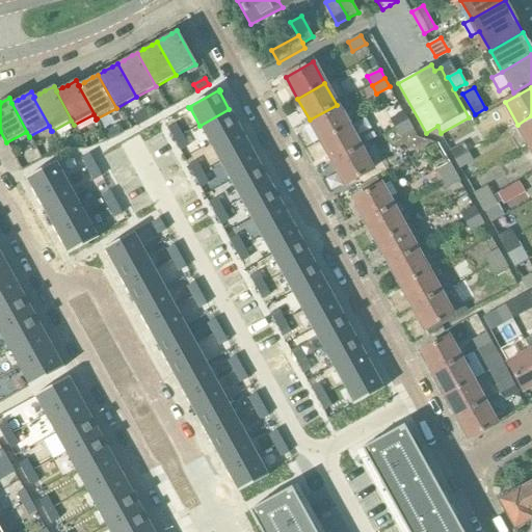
[(348,127),(337,105),(310,120),(321,141),(348,127)]
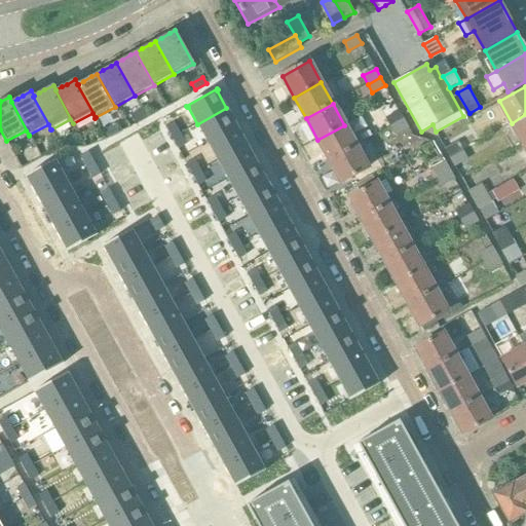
[(226,108),(197,124),(208,143),(236,126),(226,108)]
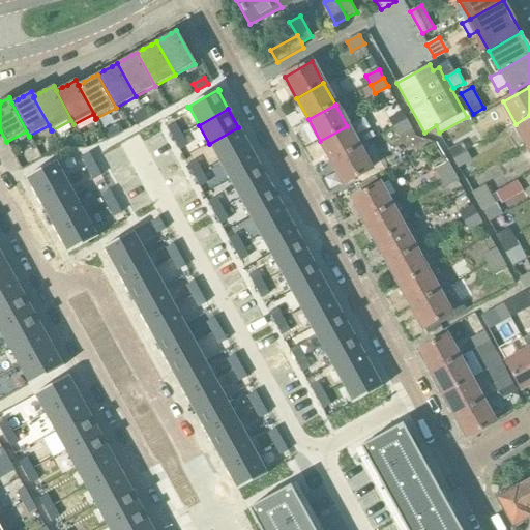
[(394,128),(407,121),(402,112),(389,119),(394,128)]
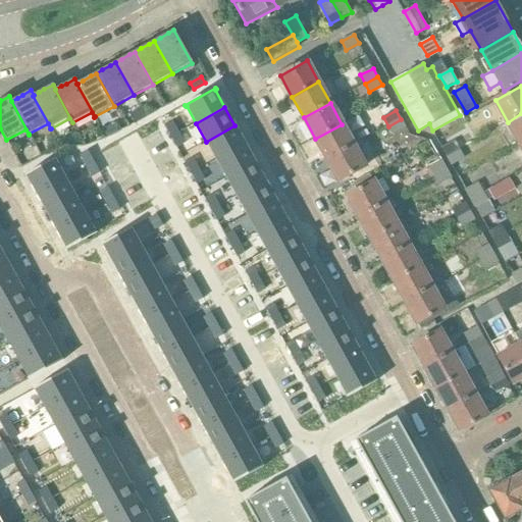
[(521,113),(508,122),(519,143),(521,141),(521,113)]
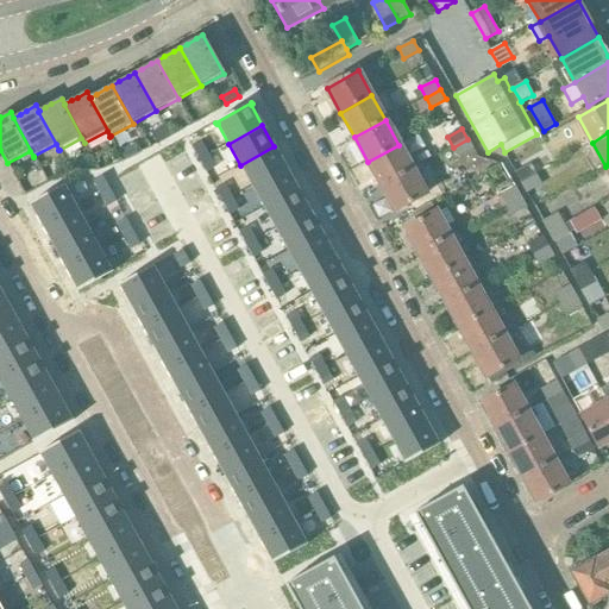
[(521,182),(535,174),(554,163),(538,133),(537,135),(504,152),(521,182)]
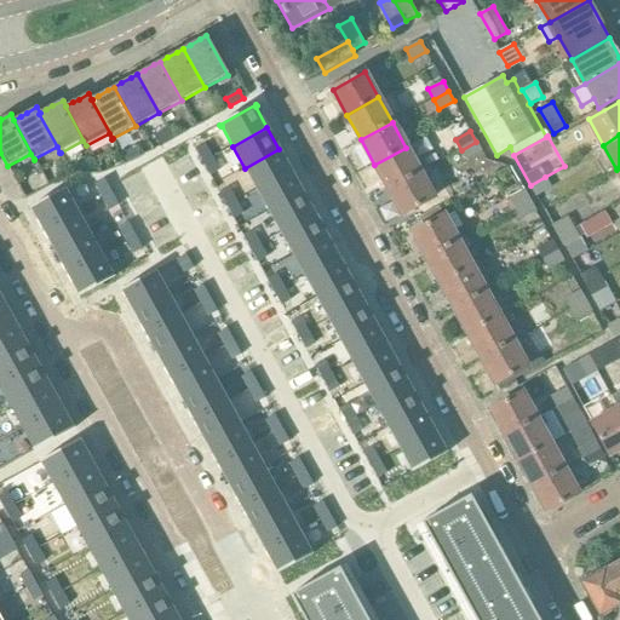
[(476,142),(461,150),(466,159),(482,151),(476,142)]
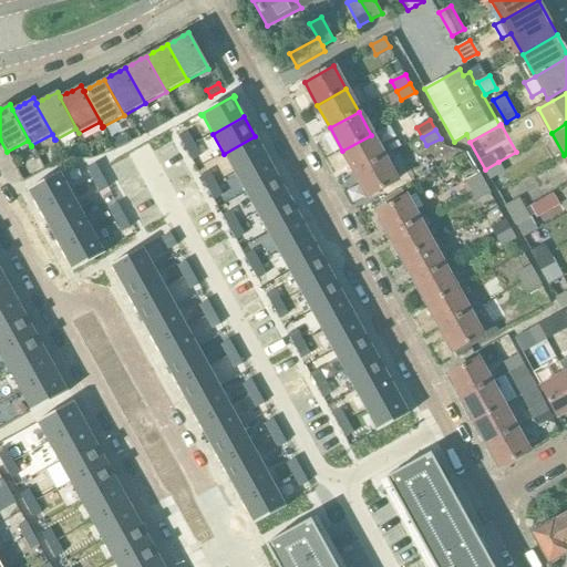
[(187,133),(179,137),(186,148),(194,145),(187,133)]
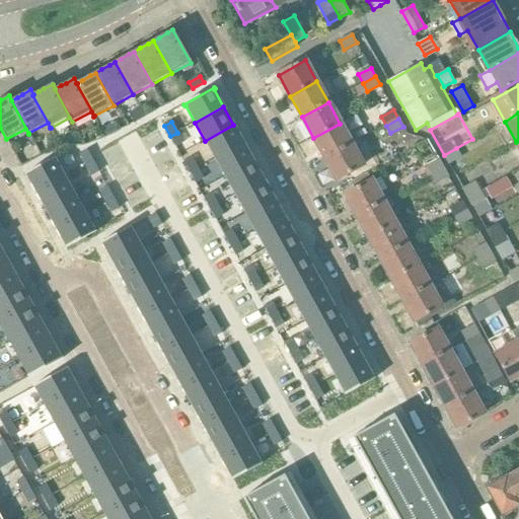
[(352,145),(340,124),(313,138),(325,159),(352,145)]
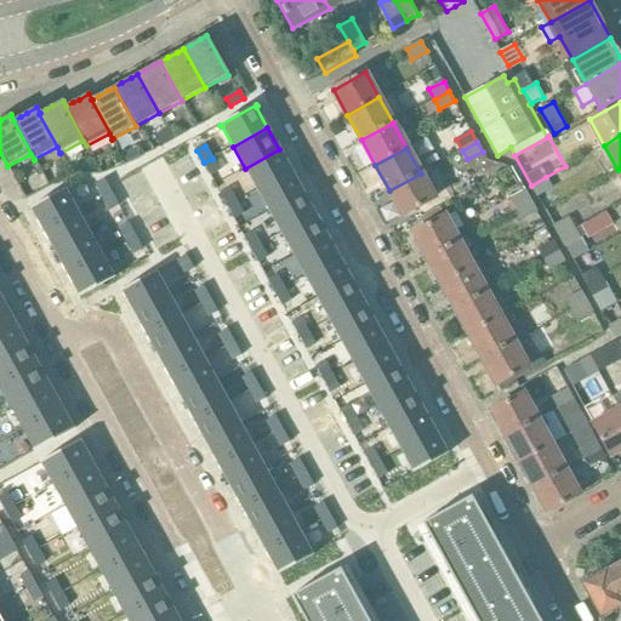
[(279,149),(245,169),(257,191),(291,171),(279,149)]
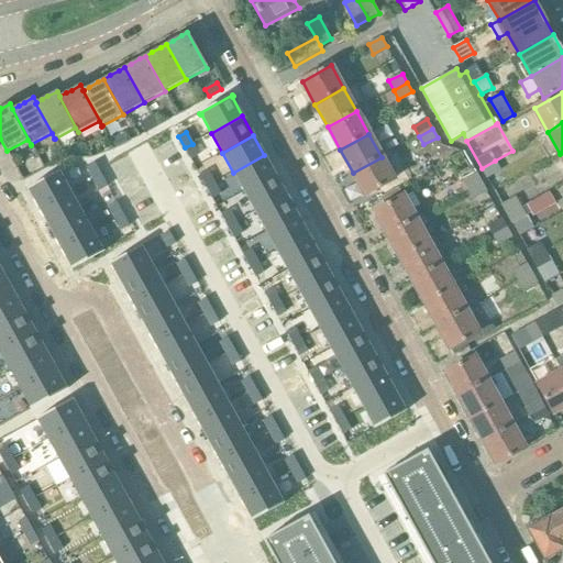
[(192,144),(185,147),(190,159),(199,155),(192,144)]
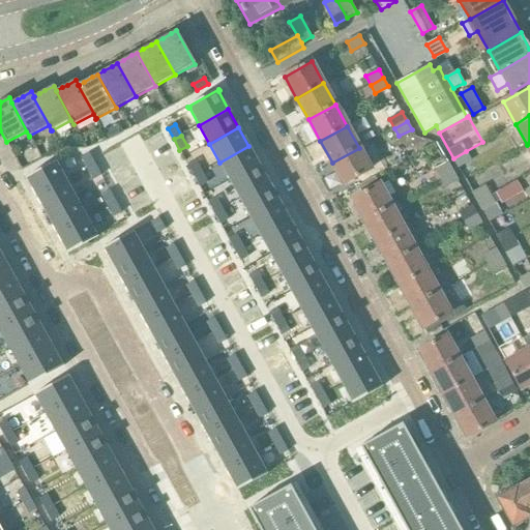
[(359,148),(332,163),(344,184),(381,164),(370,143),(359,148)]
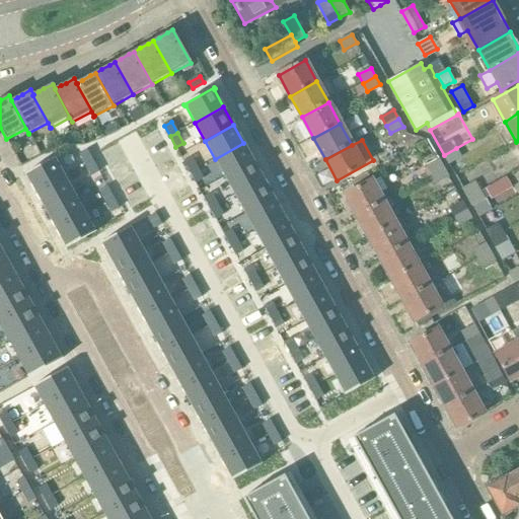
[(243,143),(215,159),(225,177),(253,161),(243,143)]
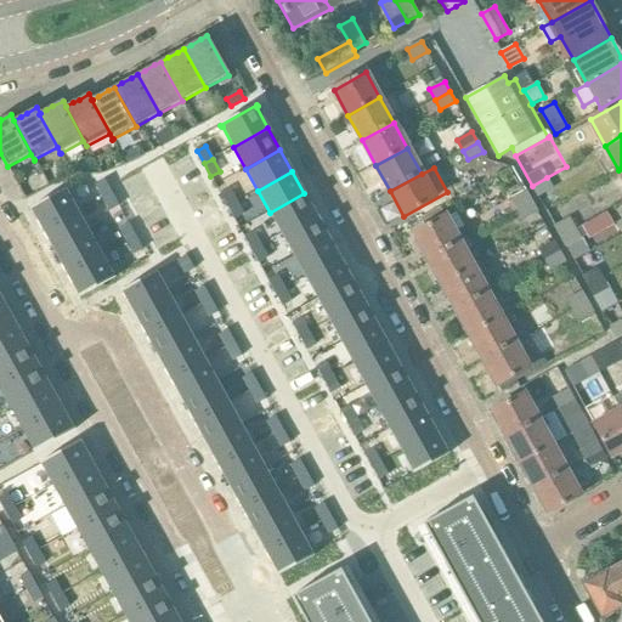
[(547,177),(532,186),(538,196),(553,188),(547,177)]
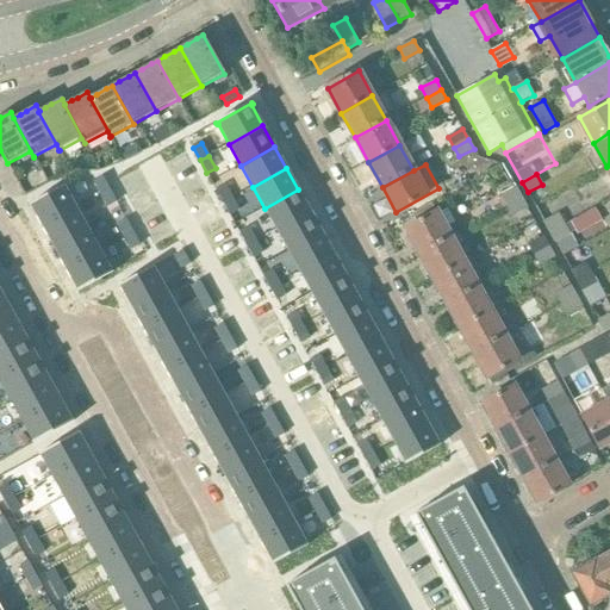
[(103,178),(94,182),(100,194),(110,190),(103,178)]
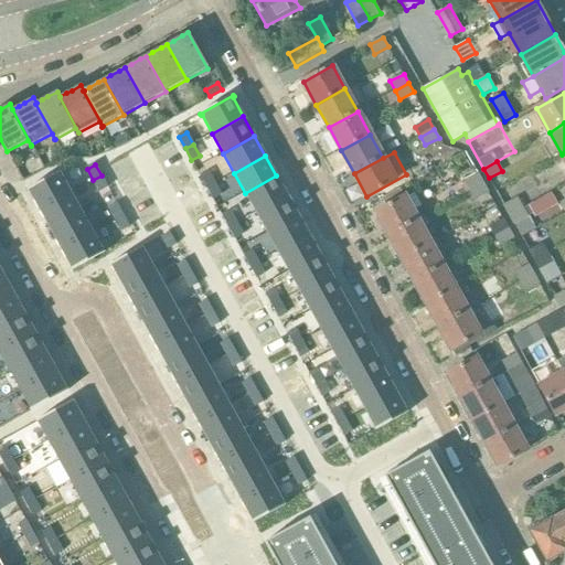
[(61,171),(27,190),(28,192),(29,191),(40,210),(71,193),(60,173),(61,173),(61,171)]
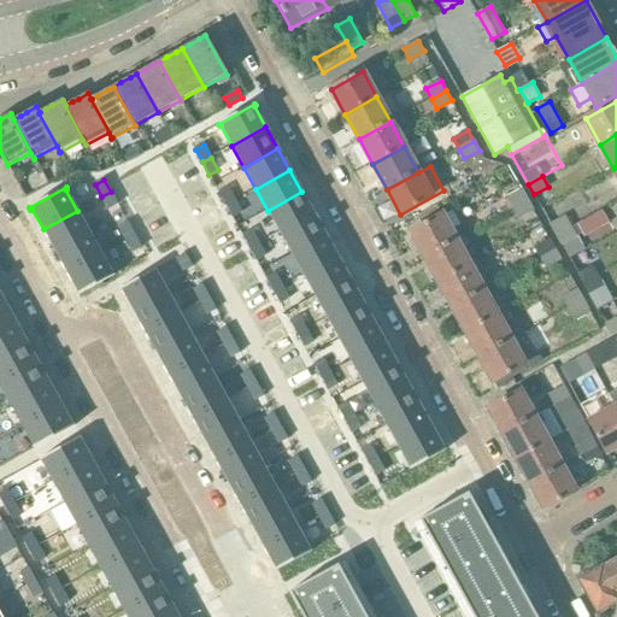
[(227,188),(218,193),(225,205),(234,200),(227,188)]
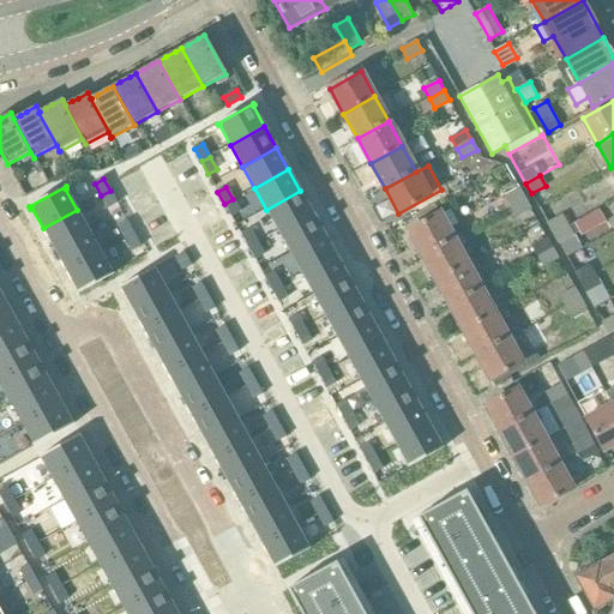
[(505,197),(511,208),(525,199),(521,190),(505,197)]
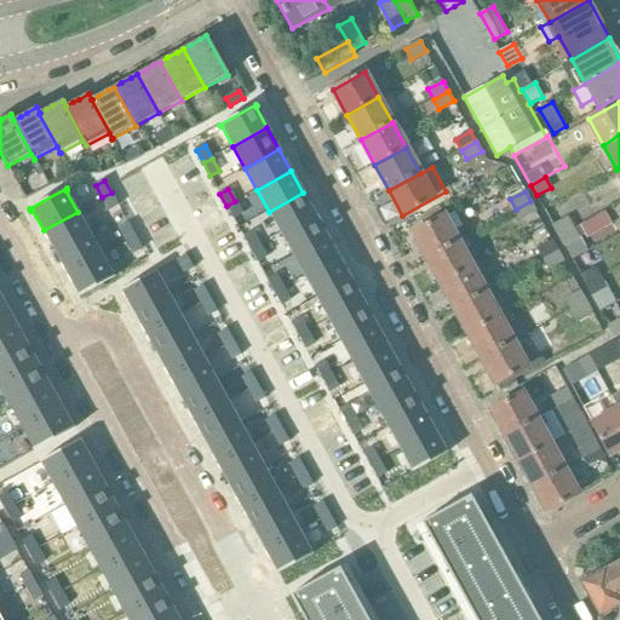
[(112,193),(102,197),(109,211),(118,206),(112,193)]
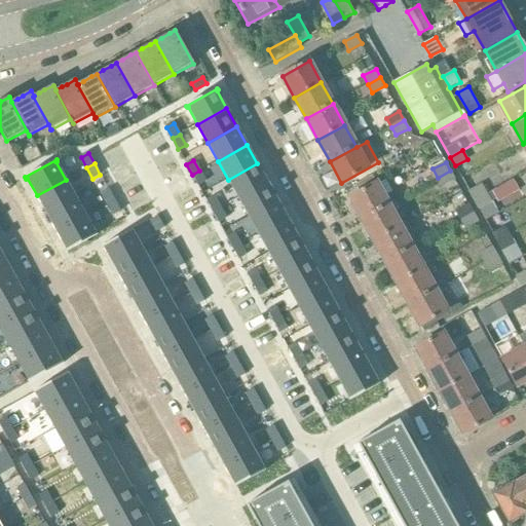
[(257,163),(228,180),(238,197),(267,182),(257,163)]
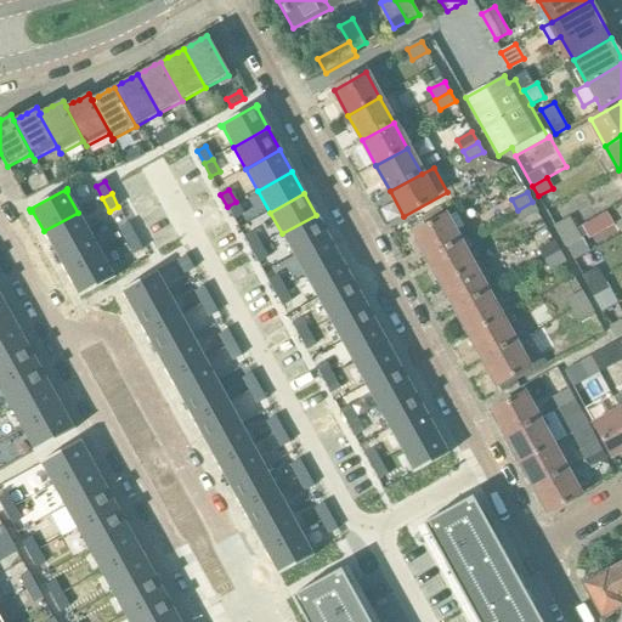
[(236,202),(227,207),(235,220),(243,215),(236,202)]
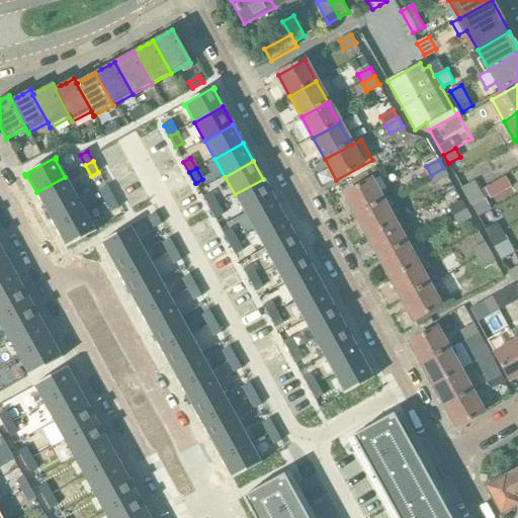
[(436,183),(448,176),(443,168),(431,175),(436,183)]
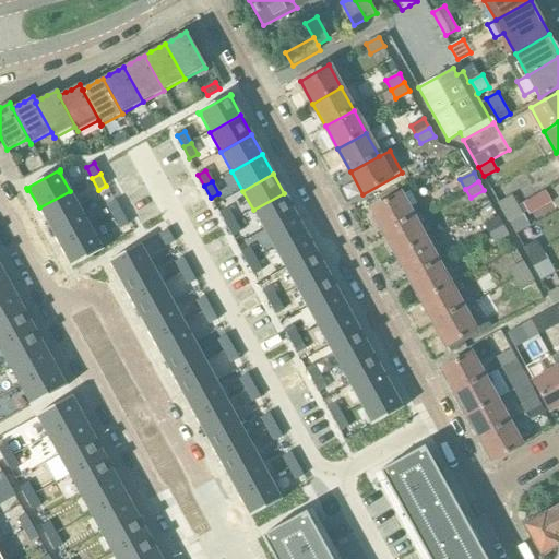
[(70,191),(39,207),(50,227),(81,211),(70,191)]
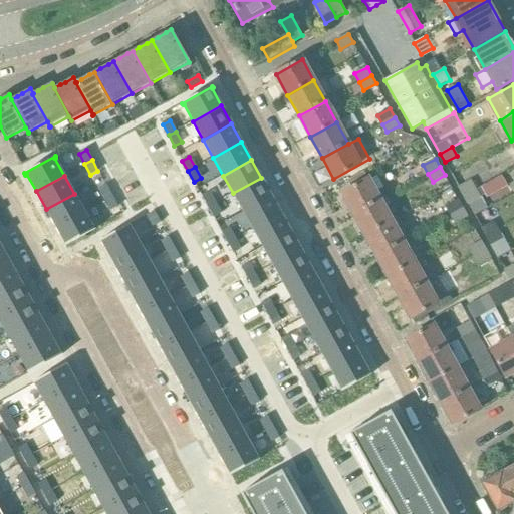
[(261,178),(233,193),(243,212),(271,196),(261,178)]
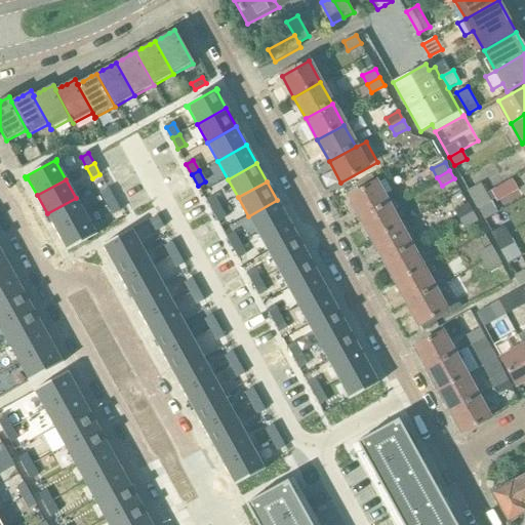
[(361,218),(388,204),(375,183),(350,197),(361,218)]
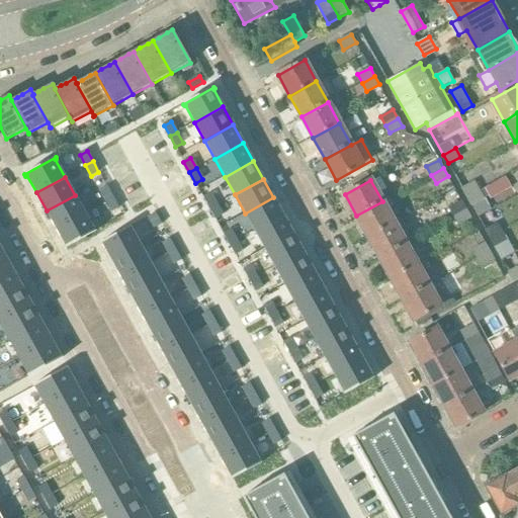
[(473,181),(461,188),(466,197),(479,190),(473,181)]
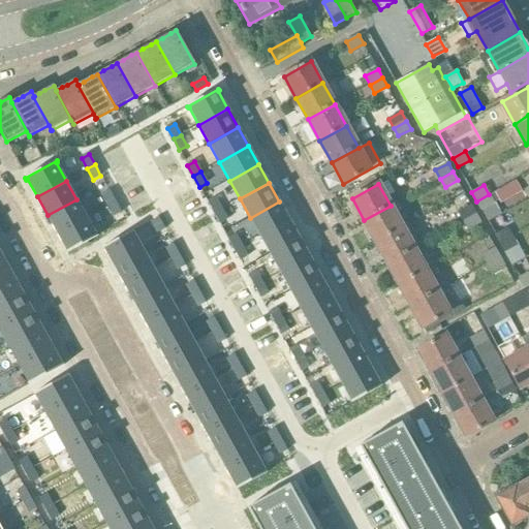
[(109,190),(101,194),(107,206),(115,201),(109,190)]
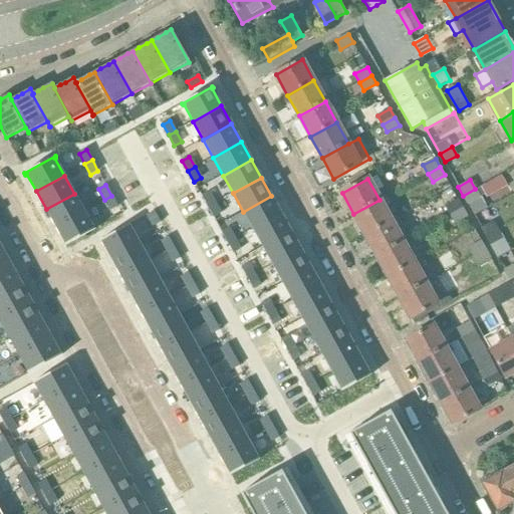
[(468,204),(480,197),(475,189),(463,196),(468,204)]
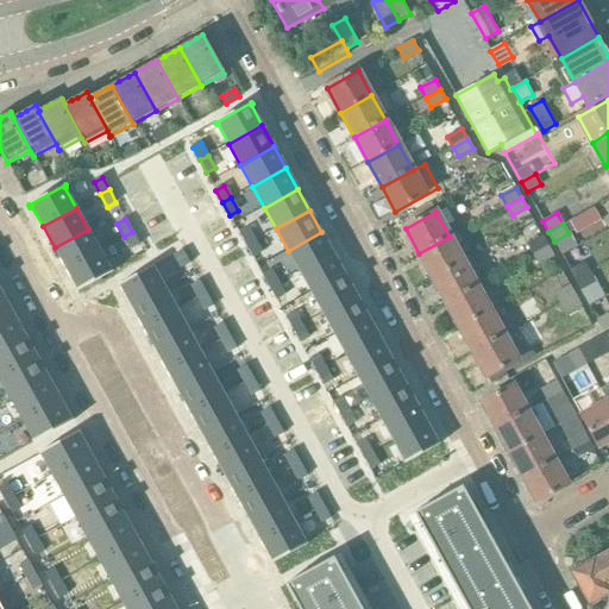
[(248,227),(239,232),(246,245),(255,240),(248,227)]
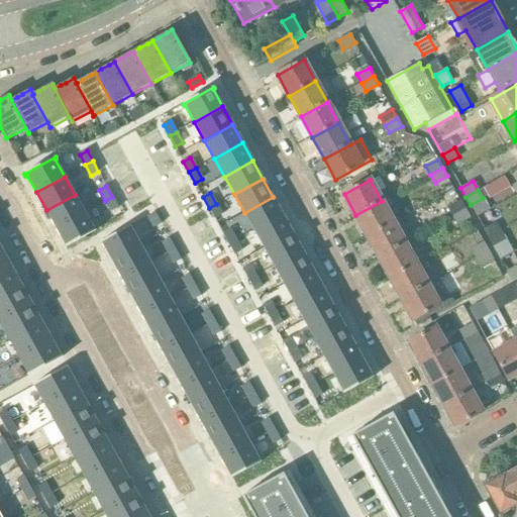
[(75,195),(46,210),(56,228),(84,212),(75,195)]
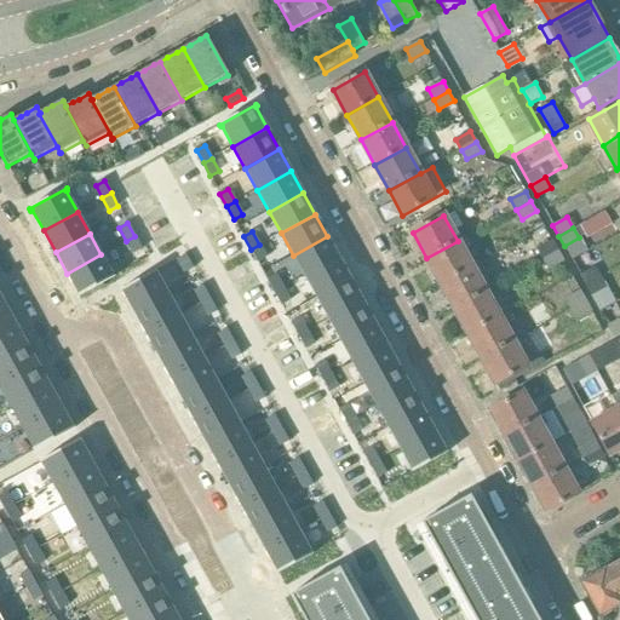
[(135,236),(126,241),(133,254),(142,250),(135,236)]
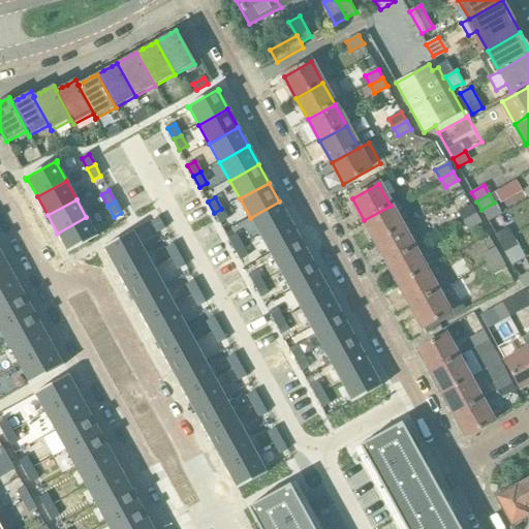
[(279,201),(250,218),(259,236),(288,220),(279,201)]
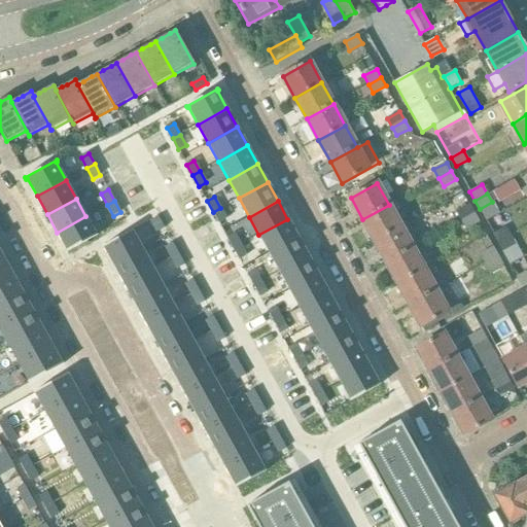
[(400,225),(389,205),(362,219),(374,240),(400,225)]
